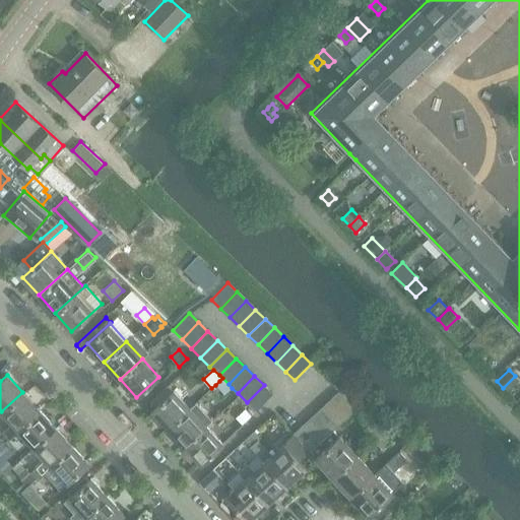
[(219,381),(215,385),(224,394),(232,388),(229,384),(222,378),(219,381)]
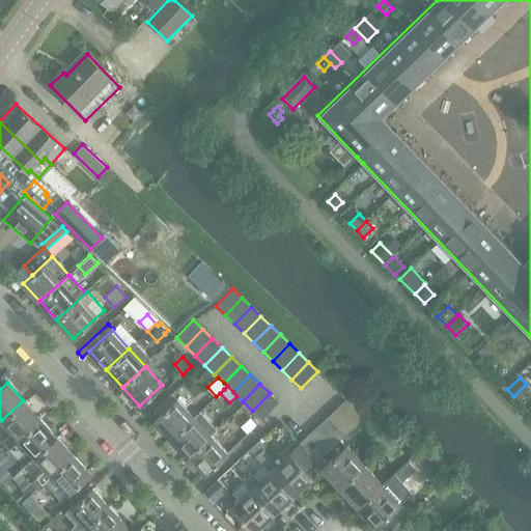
[(261,420),(279,402),(270,393),(252,411),(261,420)]
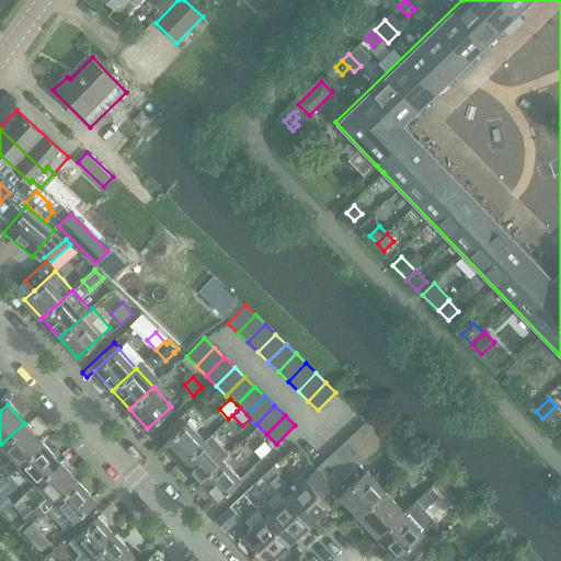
[(178,431),(164,443),(182,461),(206,439),(189,421),(186,422),(181,416),(172,424),(178,431)]
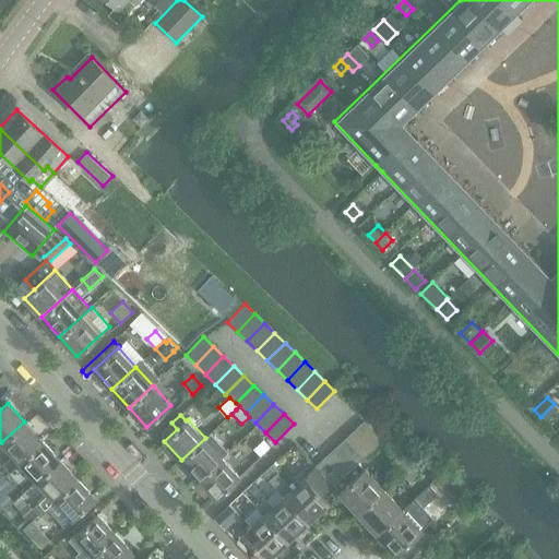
[(42,440),(24,421),(1,442),(12,454),(2,464),(8,471),(42,440)]
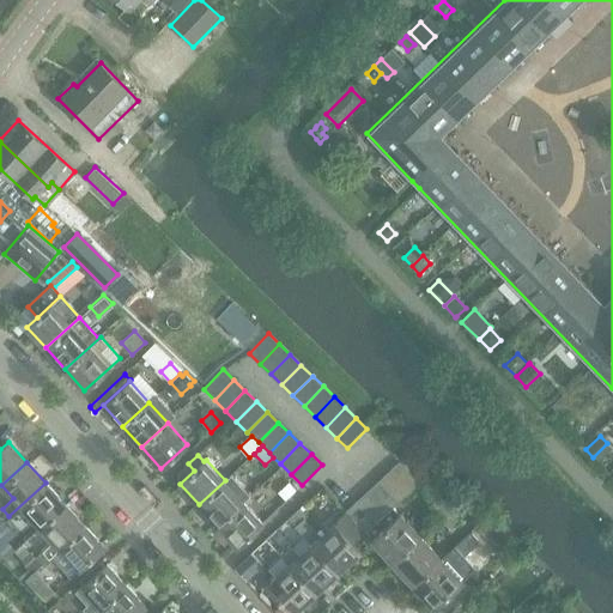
[(418,485),(399,465),(390,473),(410,493),(418,485)]
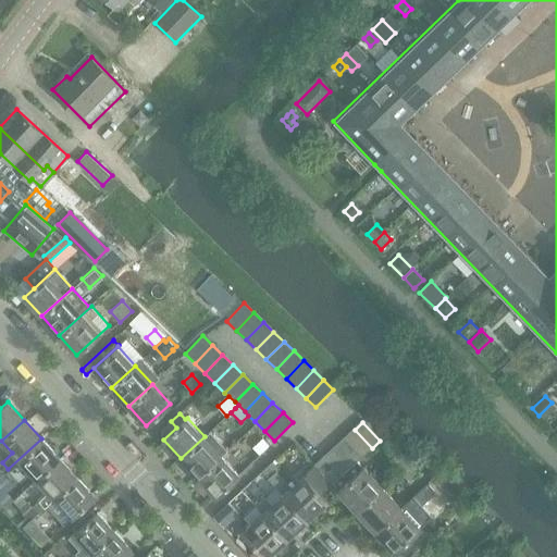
[(362,458),(372,448),(355,430),(345,440),(362,458)]
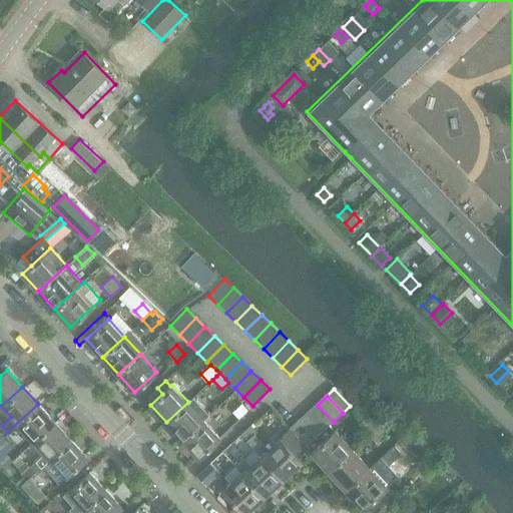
[(193,397),(188,402),(166,422),(182,440),(204,419),(209,415),(193,397)]
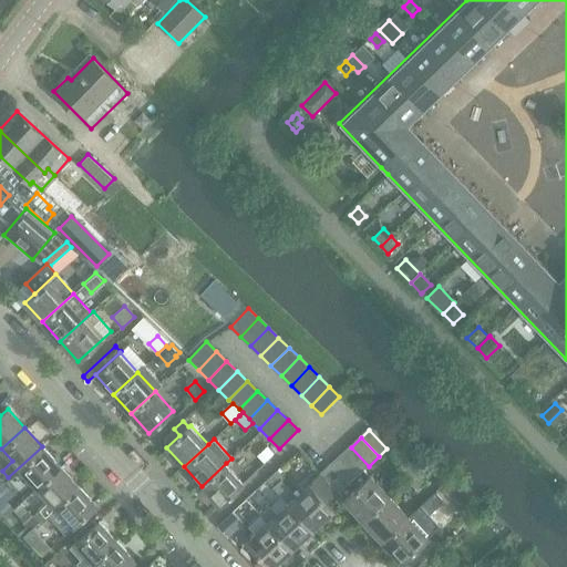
[(8,477),(10,480),(20,470),(37,487),(60,465),(42,446),(8,477)]
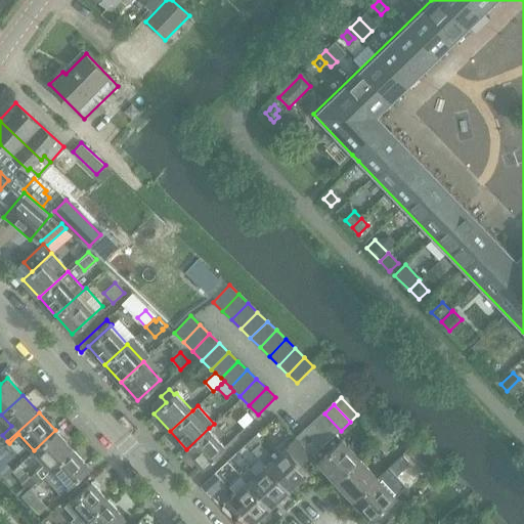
[(239,423),(245,428),(254,419),(249,413),(239,423)]
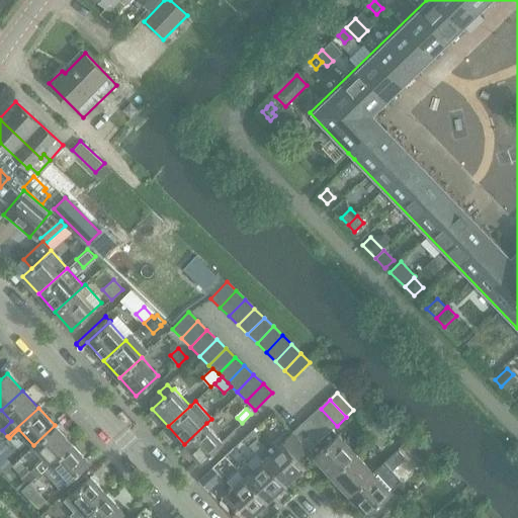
[(328,434),(333,430),(337,426),(321,409),(312,417),(328,434)]
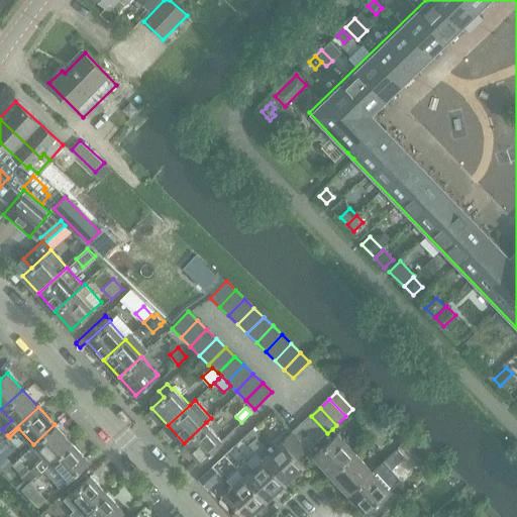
[(318,442),(327,433),(311,416),(302,425),(318,442)]
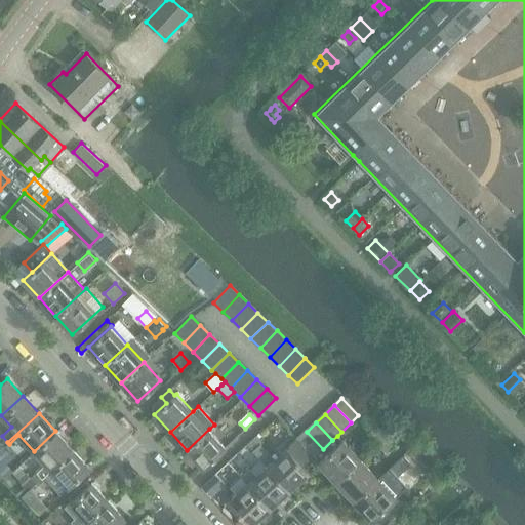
[(209,429),(187,450),(204,468),(226,447),(209,429)]
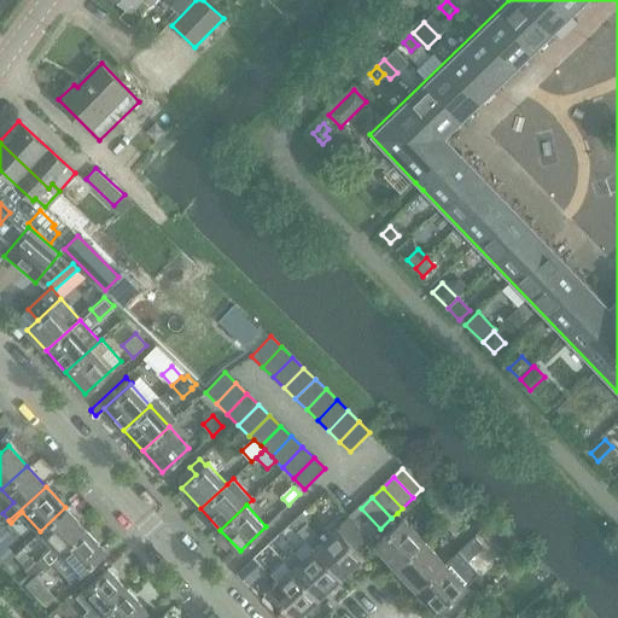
[(442,506),(433,514),(442,524),(452,516),(442,506)]
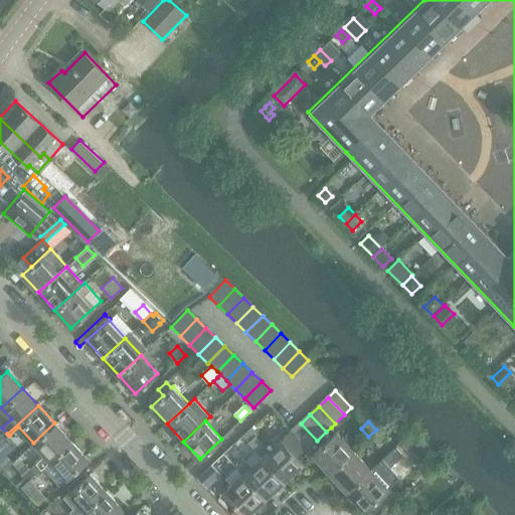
[(70,441),(54,422),(33,443),(44,455),(35,463),(36,464),(30,469),(27,466),(20,472),(27,480),(42,466),(70,441)]
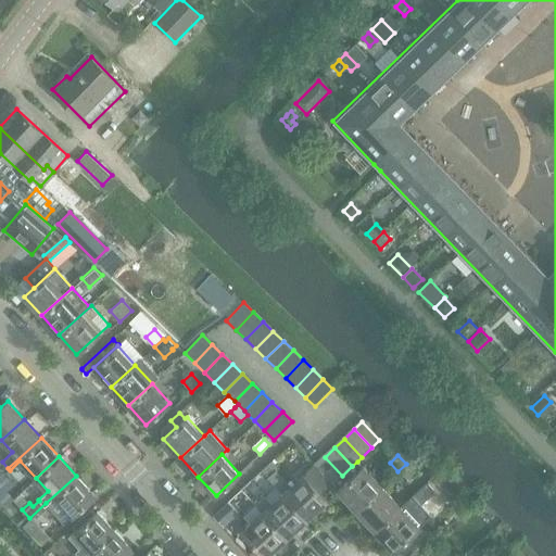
[(331,484),(342,476),(325,457),(315,467),(331,484)]
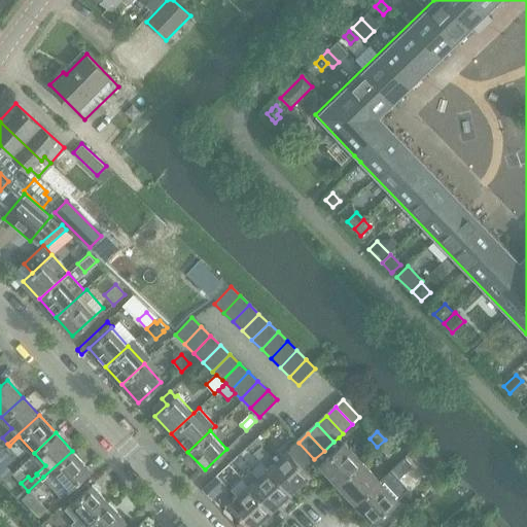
[(310,475),(303,467),(312,460),(313,461),(314,460),(314,459),(299,443),(277,462),(262,446),(265,444),(257,436),(248,446),(254,452),(253,452),(270,469),(290,492),(310,475)]
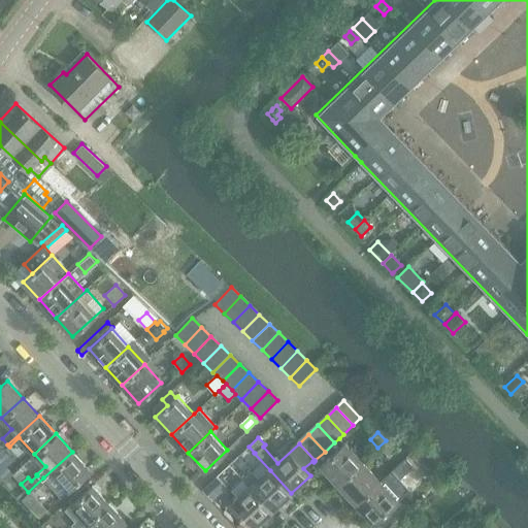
[(339,438),(334,442),(325,452),(315,460),(315,461),(337,485),(362,462),(339,438)]
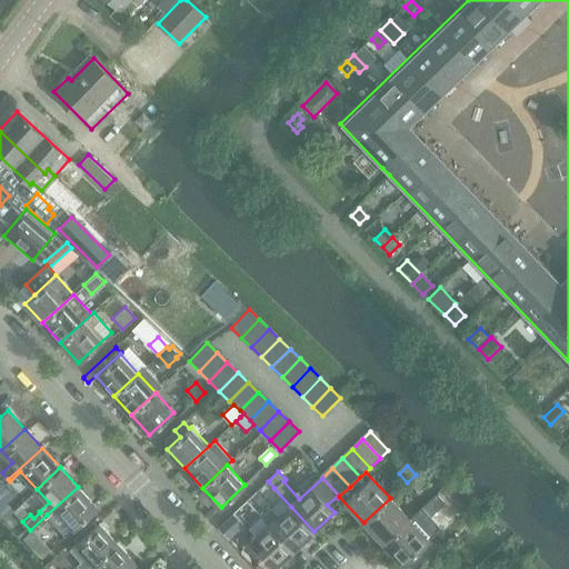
[(407,482),(418,493),(426,486),(416,475),(407,482)]
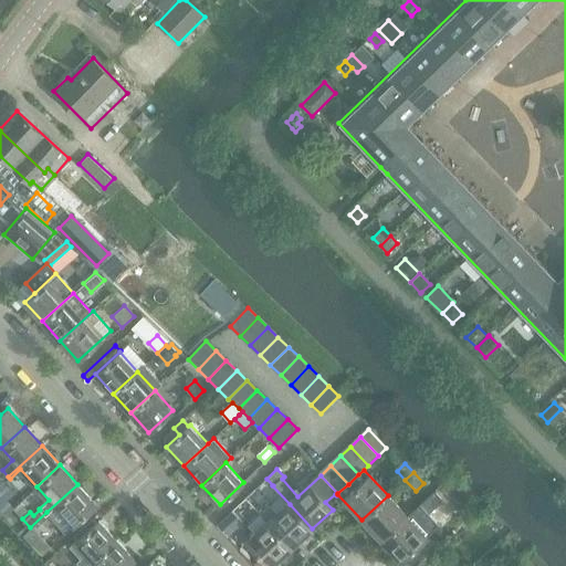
[(3,482),(0,484),(0,495),(4,501),(13,493),(3,482)]
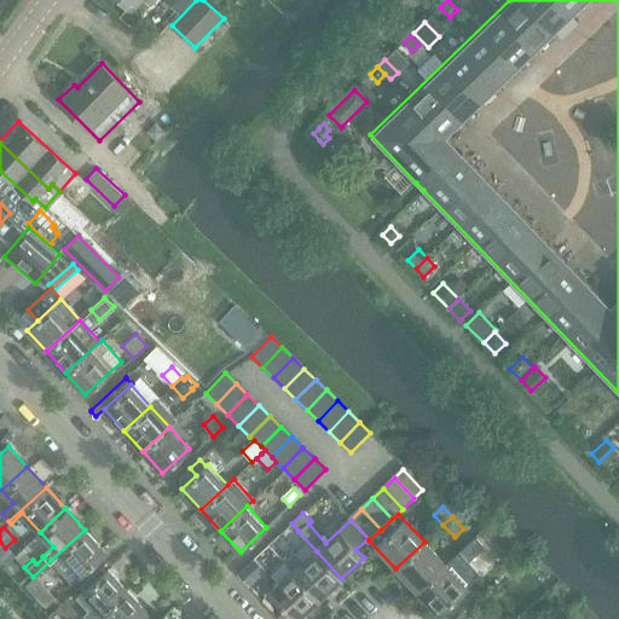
[(105,551),(85,530),(51,560),(71,583),(105,551)]
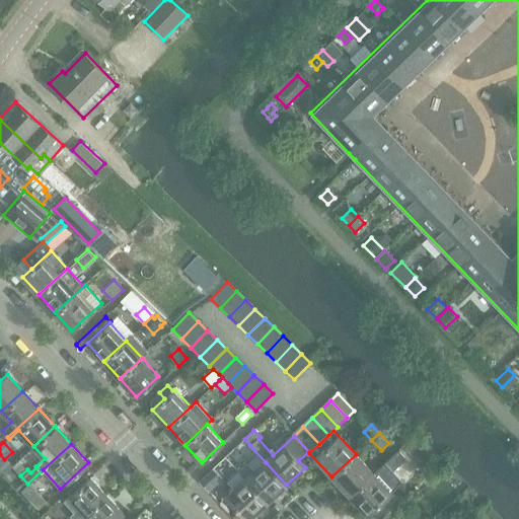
[(401,449),(397,453),(396,451),(379,467),(386,474),(392,469),(399,476),(410,466),(409,465),(414,460),(401,449)]
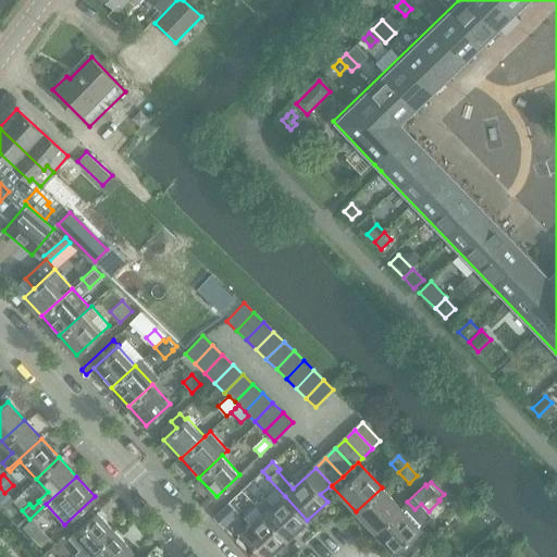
[(400,508),(382,487),(356,511),(374,531),(400,508)]
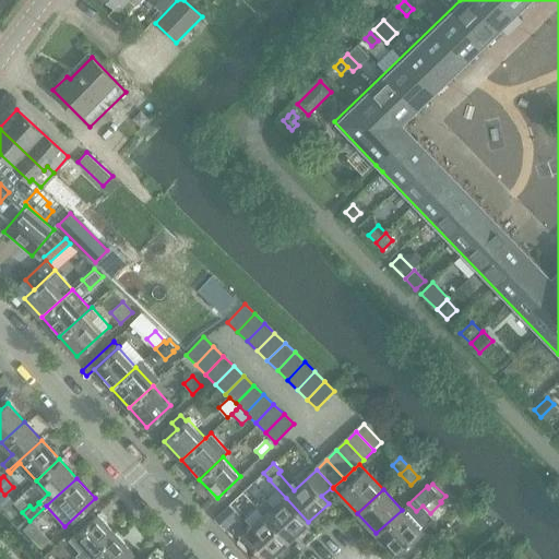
[(234,500),(240,507),(249,498),(242,491),(234,500)]
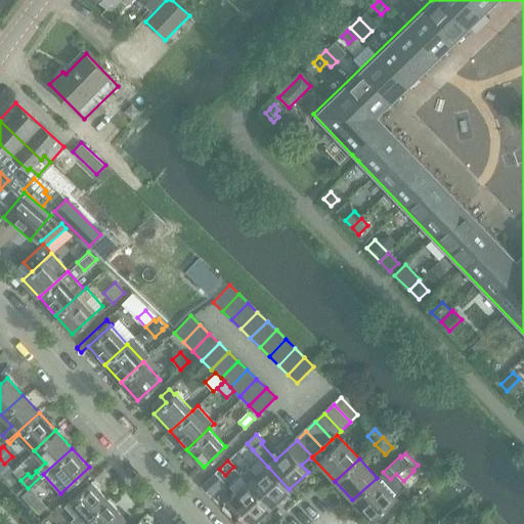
[(270,507),(289,489),(268,467),(257,477),(251,470),(243,477),(250,484),(249,484),(270,507)]
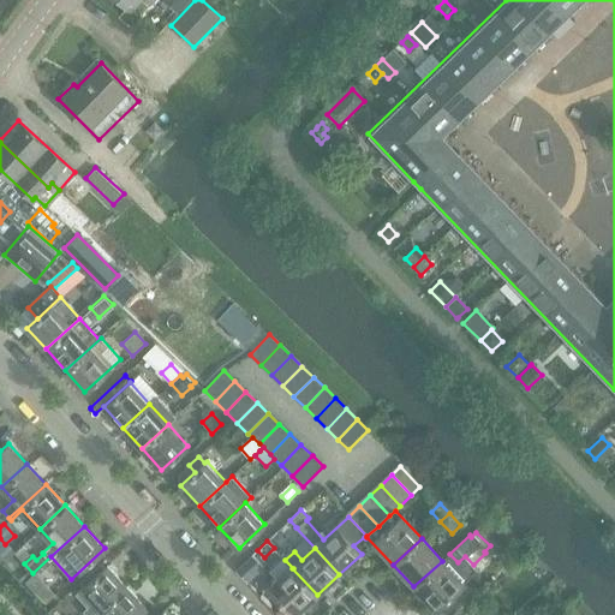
[(435,610),(463,584),(442,561),(413,586),(435,610)]
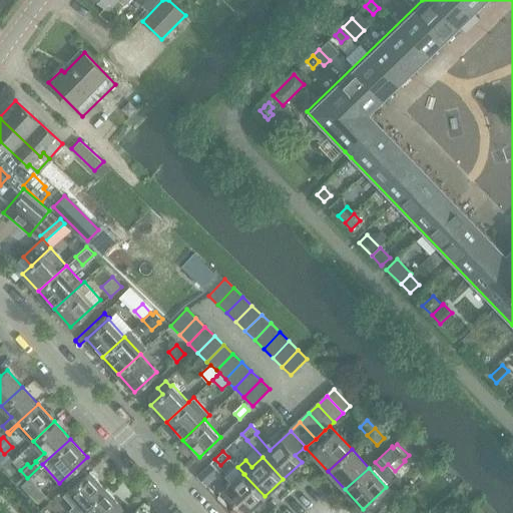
[(62,496),(73,507),(69,510),(72,512),(77,512),(104,488),(89,472),(86,474),(83,470),(64,489),(67,492),(62,496)]
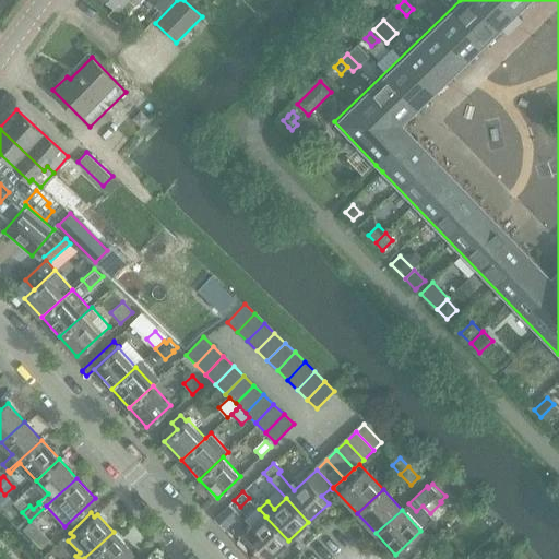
[(254,546),(266,558),(268,558),(288,540),(265,516),(245,536),(254,546)]
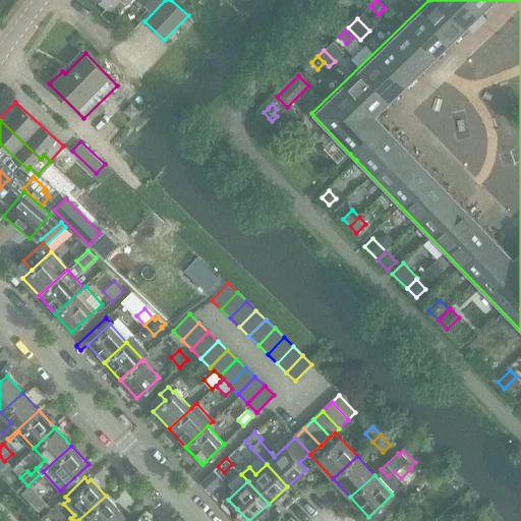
[(39,494),(30,502),(31,503),(38,511),(47,503),(39,494)]
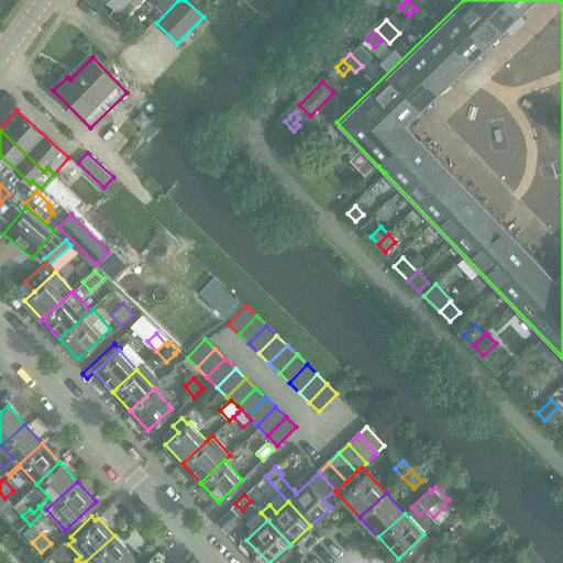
[(127,562),(131,560),(134,556),(114,536),(85,562),(127,562)]
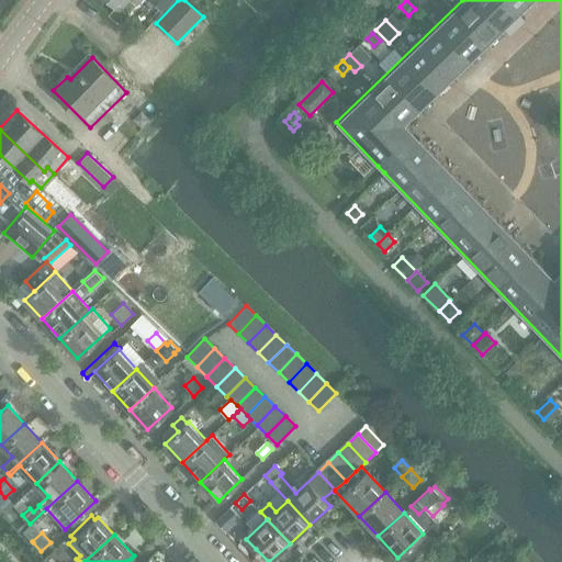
[(268,561),(256,549),(249,554),(256,561),(268,561)]
